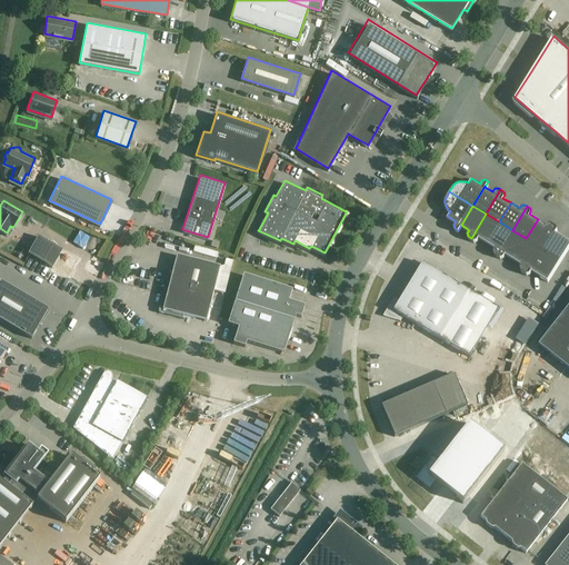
[(487,241),(499,221),(486,214),(471,238),(473,239),(477,239),(479,236),(487,241)]
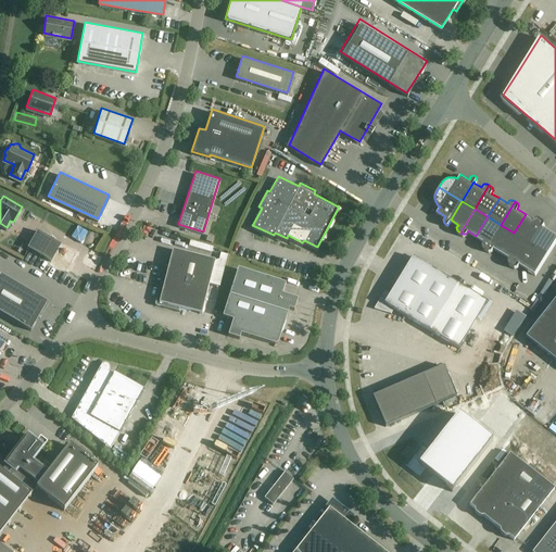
[(527,241),(541,217),(538,215),(535,216),(533,220),(526,214),(514,233),(527,241)]
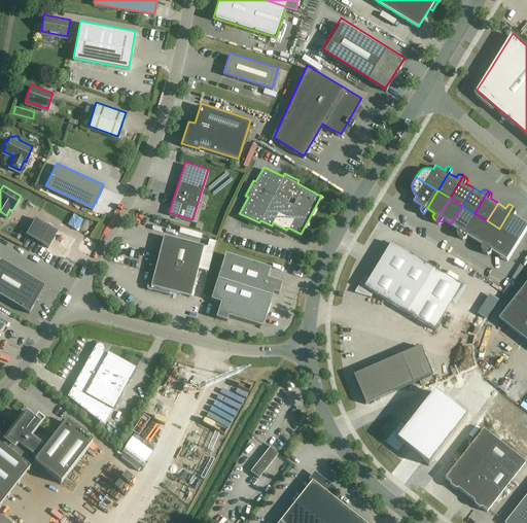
[(461,236),(475,213),(462,205),(451,223),(459,228),(457,231),(458,234),(461,236)]
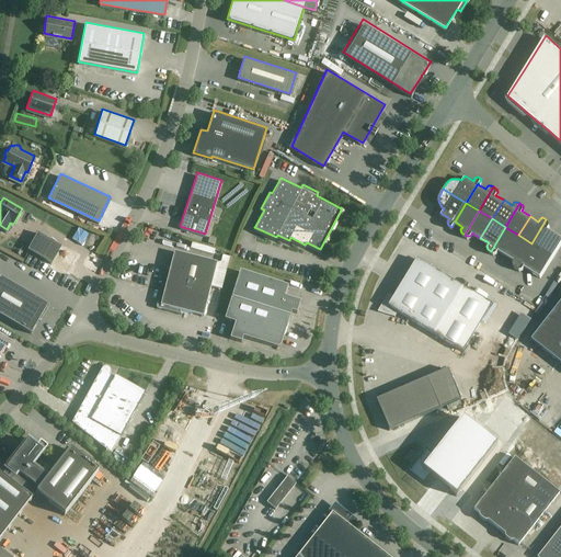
[(546,219),(531,243),(551,257),(560,240),(560,235),(548,227),(549,225),(549,222),(546,219)]
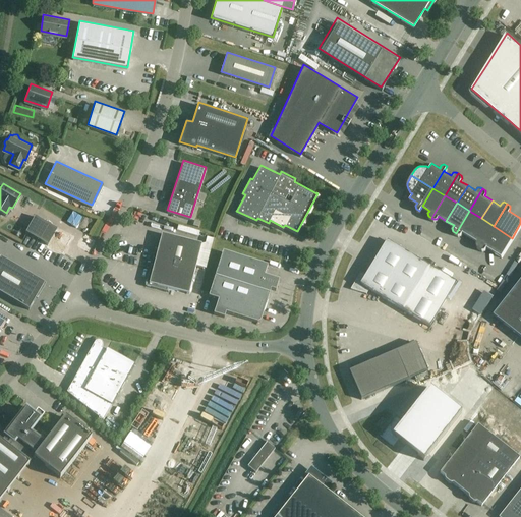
[(470,236),(481,218),(469,211),(456,233),(458,234),(461,233),(463,231),(470,236)]
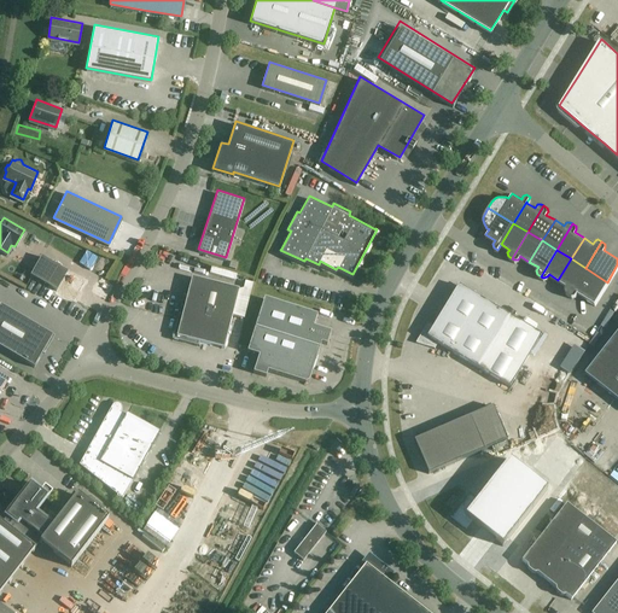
[(41,254),(30,273),(74,297),(85,278),(41,254)]
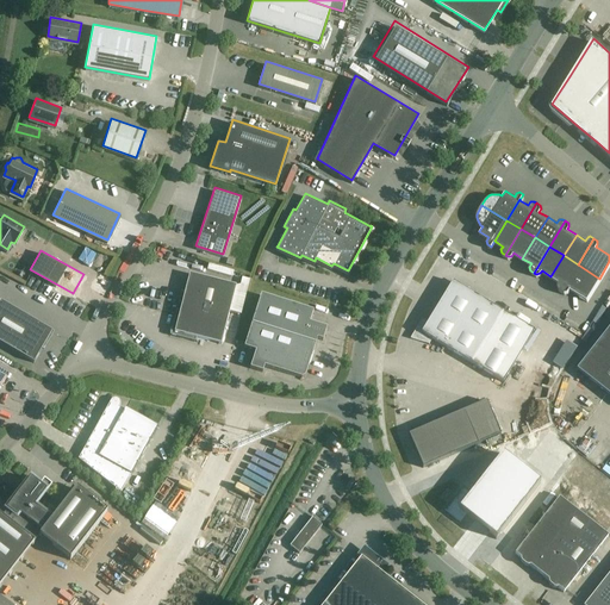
[(561,289),(578,264),(564,255),(551,276),(559,281),(558,285),(559,288),(561,289)]
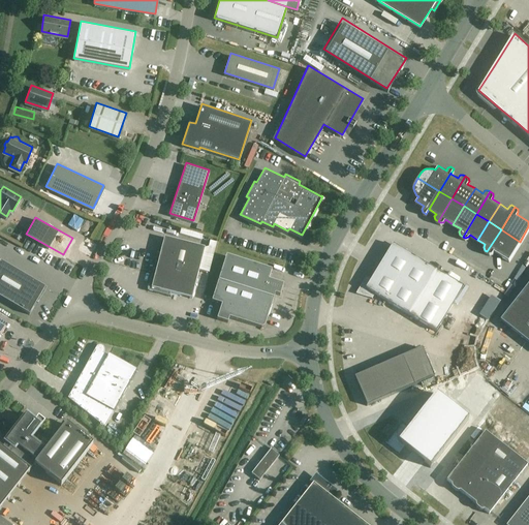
[(501,229),(487,251),(490,253),(493,252),(494,250),(509,259),(520,242),(501,229)]
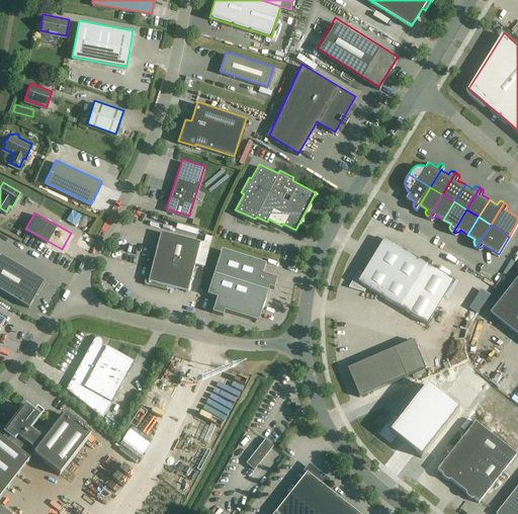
[(187,289),(200,240),(161,230),(153,261),(150,260),(144,281),(166,287),(167,284),(187,289)]
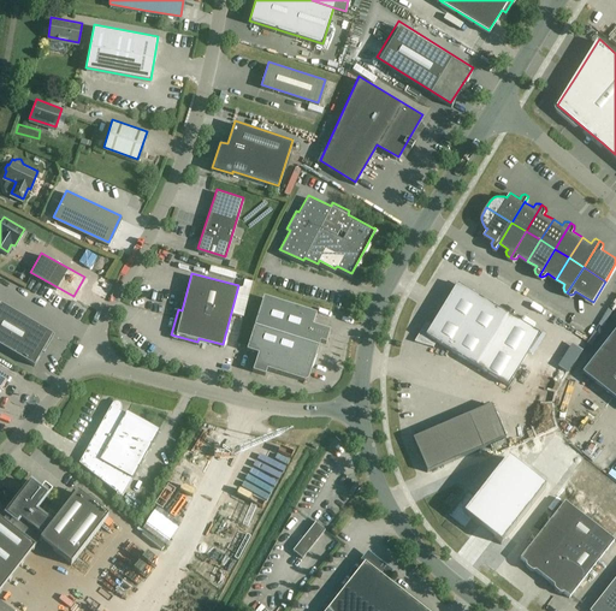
[(509,307),(491,296),(468,283),(458,277),(432,319),(426,316),(415,336),(434,342),(436,339),(445,344),(477,363),(508,383),(542,327),(510,308),(509,307)]
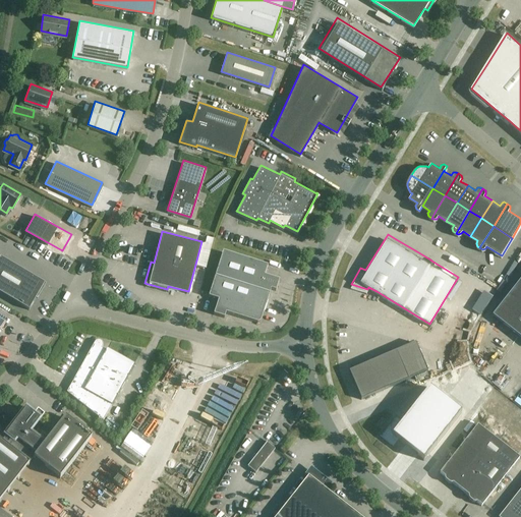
[(276,288),(279,277),(265,273),(268,263),(223,248),(209,294),(218,297),(214,311),(224,314),(226,310),(257,321),(261,319),(271,286),(276,288)]
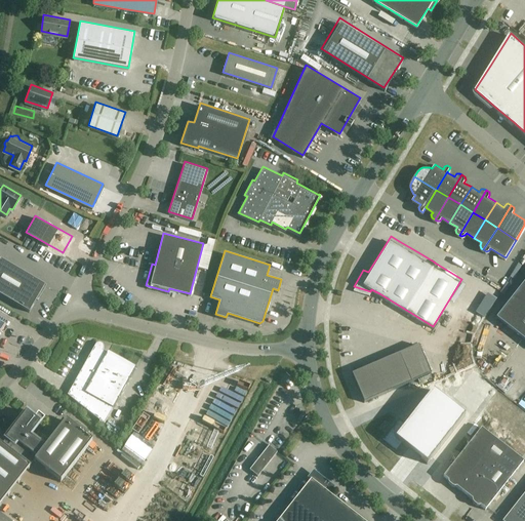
[(45,282),(0,256),(0,292),(29,310),(45,282)]
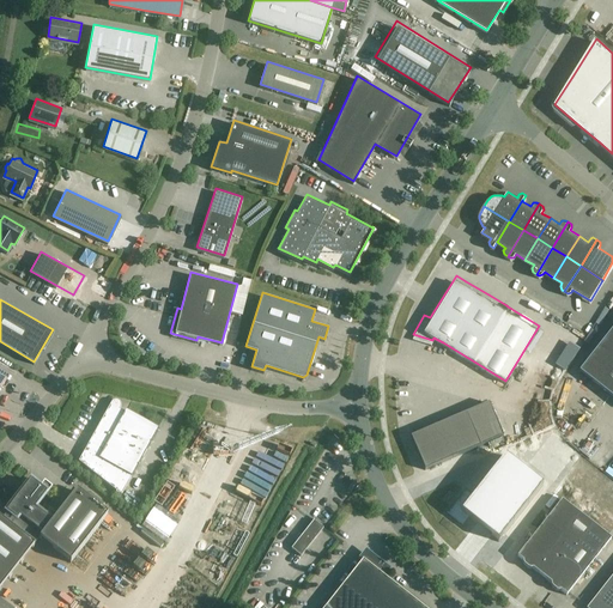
[(612,390),(612,327),(583,366),(612,390)]
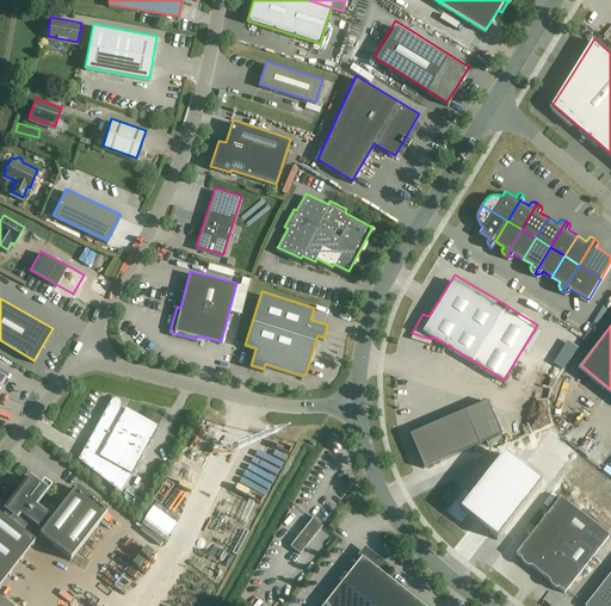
[(124,407),(119,404),(121,403),(121,402),(121,401),(121,400),(121,399),(119,397),(118,396),(117,396),(116,395),(115,395),(113,396),(112,396),(111,397),(78,456),(121,490),(158,424),(125,406),(124,407)]
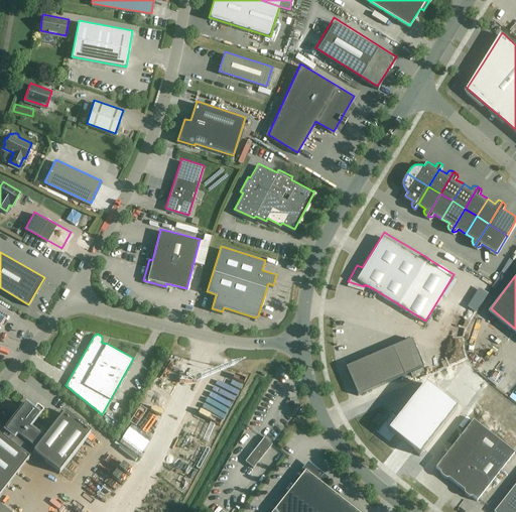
[(359,392),(386,380),(404,372),(414,368),(423,364),(421,359),(413,341),(411,336),(401,340),(396,342),(392,344),(381,349),(376,351),(374,352),(347,364),(359,392)]
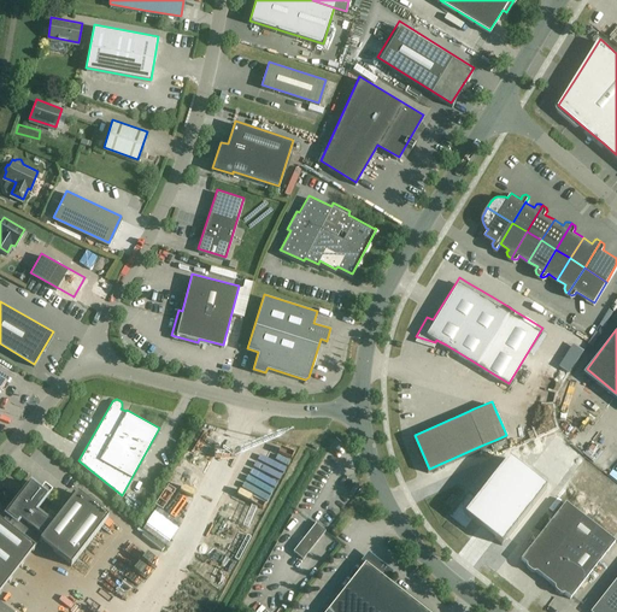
[(468,490),(450,513),(465,527),(471,519),(501,542),(546,484),(509,455),(476,496),(468,490)]
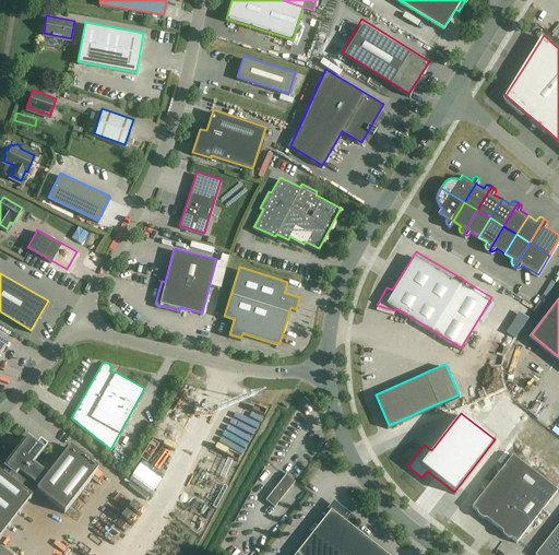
[(7,465),(1,472),(0,470),(0,534),(31,495),(28,493),(33,486),(64,510),(98,467),(70,445),(59,459),(47,450),(43,456),(38,452),(43,447),(27,436),(6,464),(7,465)]
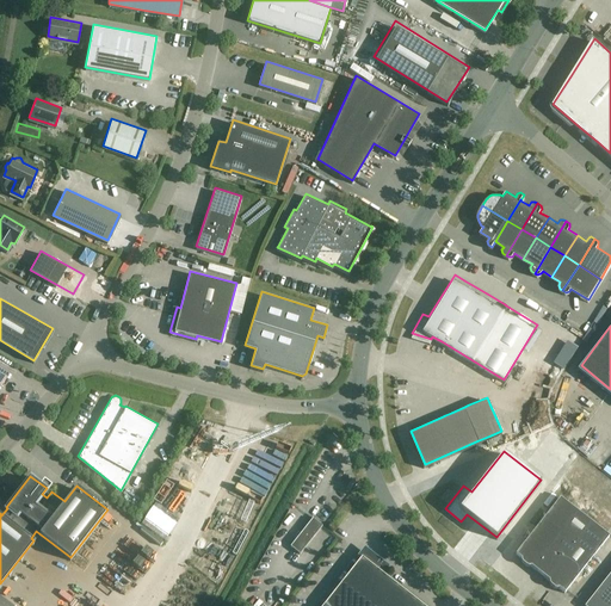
[(537,523),(567,546),(586,562),(609,533),(560,495),(537,523)]
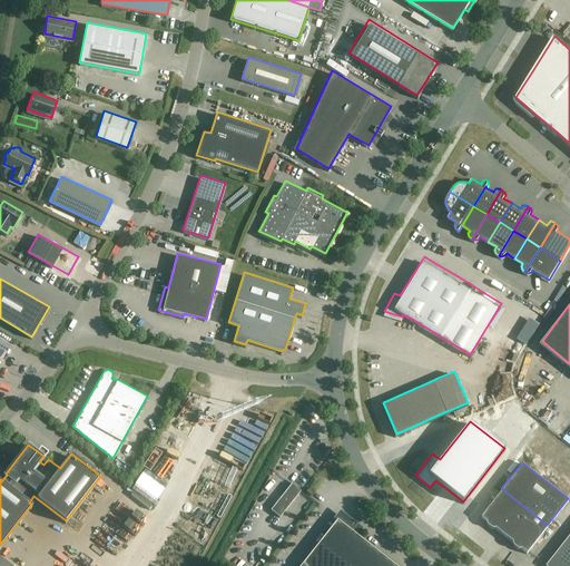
[(291,482),(271,508),(279,515),(300,489),(291,482)]
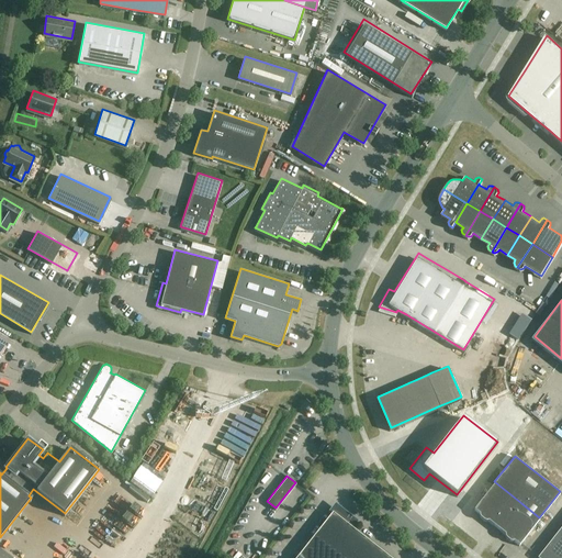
[(501,528),(521,503),(494,481),(474,508),(480,512),(480,513),(481,515),(484,519),(486,519),(489,519),(501,528)]
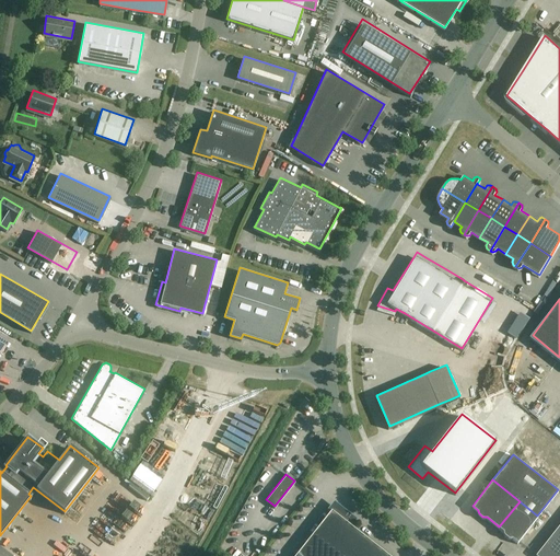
[(120,502),(127,495),(107,481),(101,489),(120,502)]
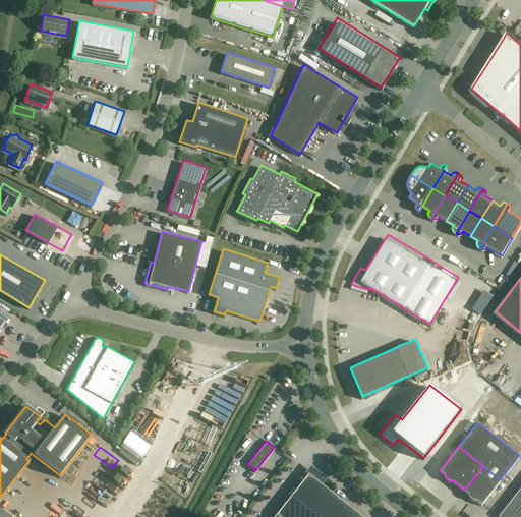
[(481,503),(500,479),(483,466),(464,490),(468,493),(468,495),(469,497),(472,499),(474,500),(476,499),(481,503)]
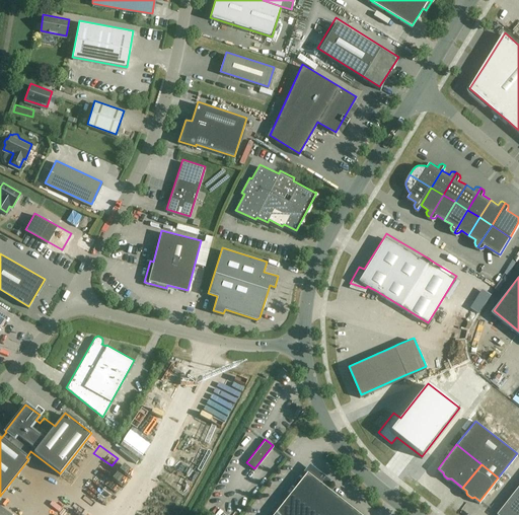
[(363,514),(322,483),(325,480),(310,467),(272,514),(363,514)]
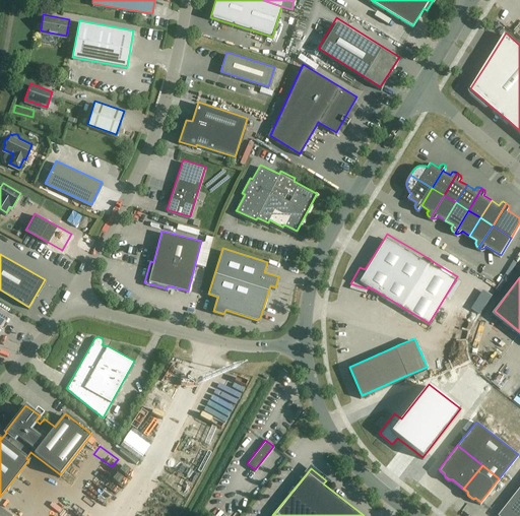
[(169,482),(172,474),(160,471),(157,479),(169,482)]
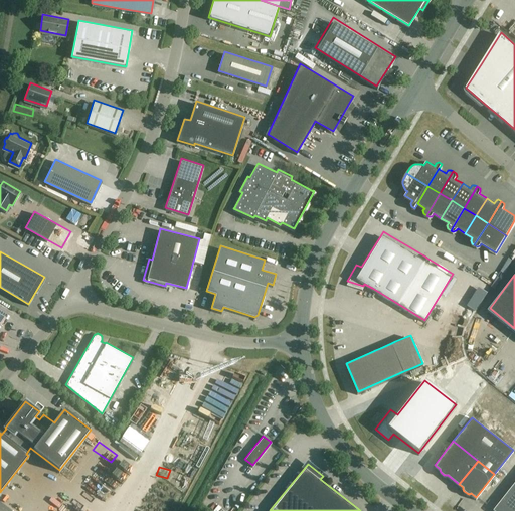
[(75,479),(72,483),(81,489),(84,485),(75,479)]
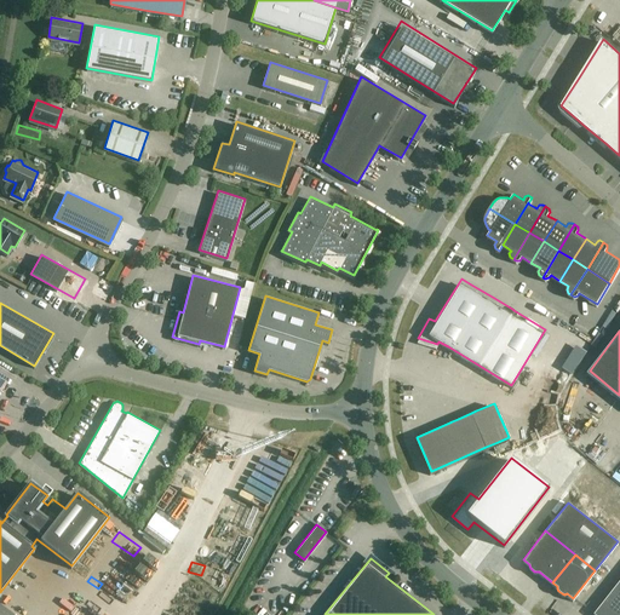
[(619,614),(619,578),(593,611),(596,614),(619,614)]
